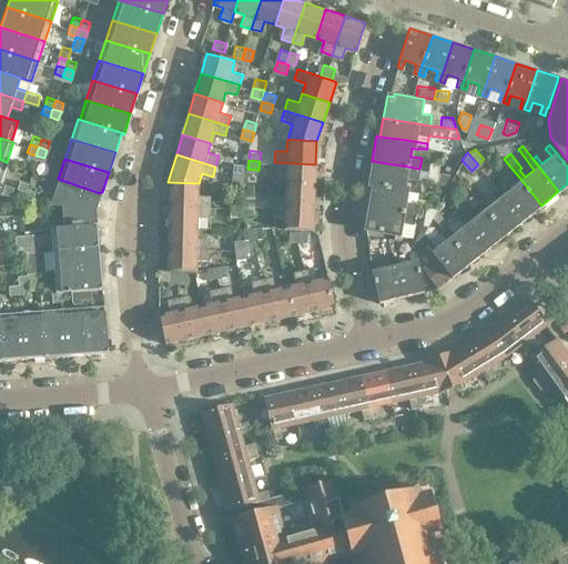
[(41,171),(43,163),(37,161),(33,169),(41,171)]
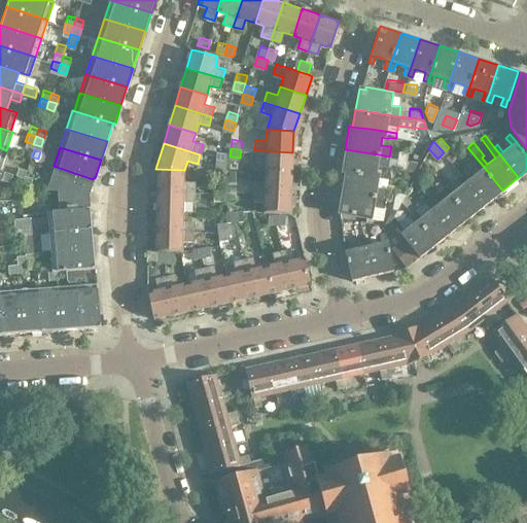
[(345,149),(342,170),(379,175),(379,173),(377,172),(378,164),(388,166),(389,157),(379,154),(345,149)]
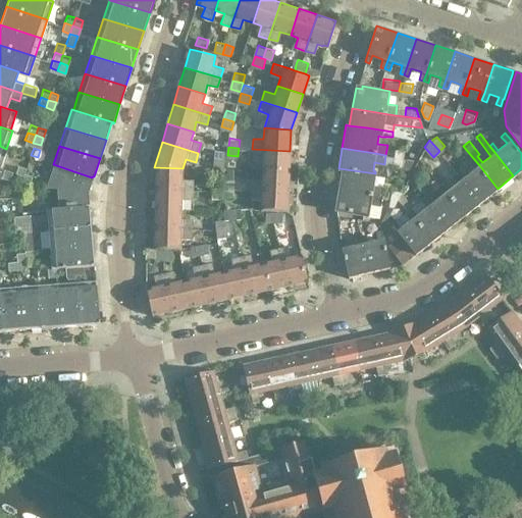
[(394,156),(404,157),(405,150),(395,148),(394,156)]
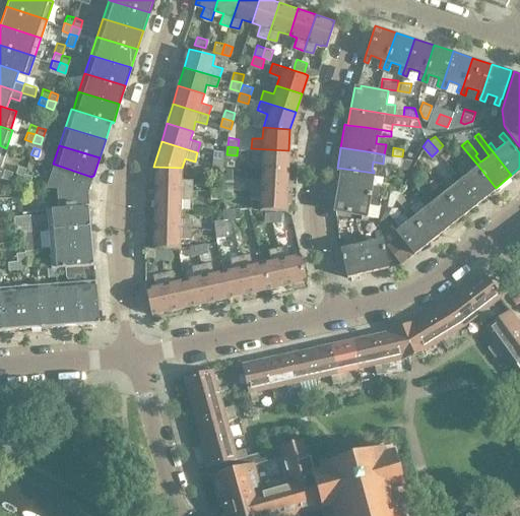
[(225,149),(215,148),(214,156),(224,158),(225,149)]
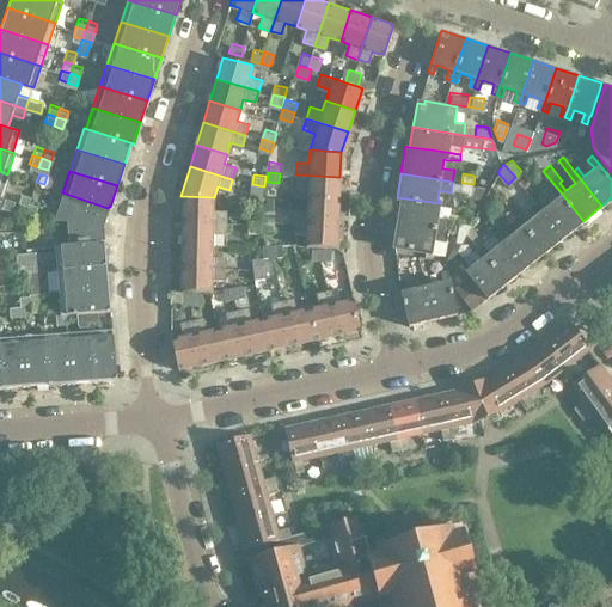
[(340,177),(295,175),(295,186),(307,186),(307,198),(340,200),(340,177)]
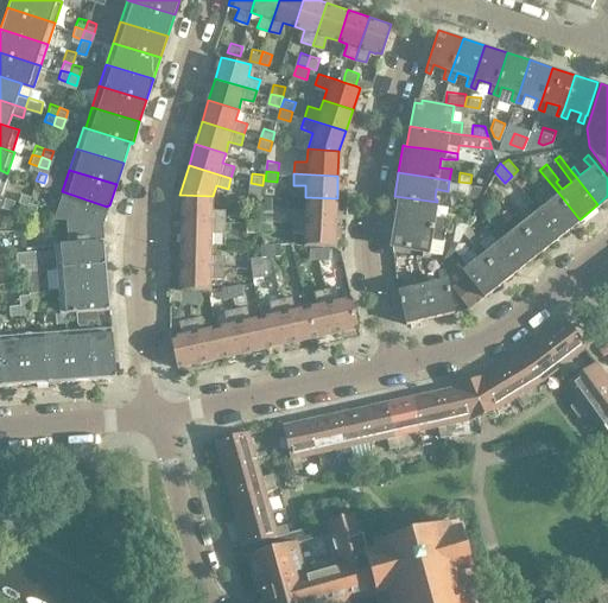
[(458,182),(457,192),(476,195),(477,184),(470,183),(458,182)]
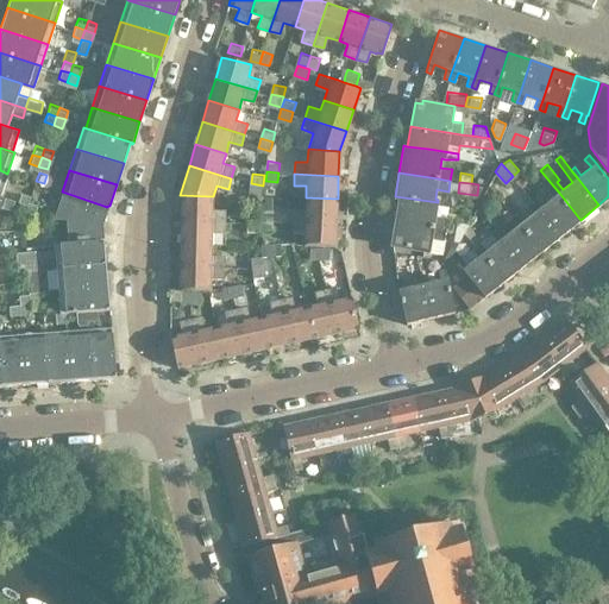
[(263,186),(251,183),(250,194),(262,195),(263,186)]
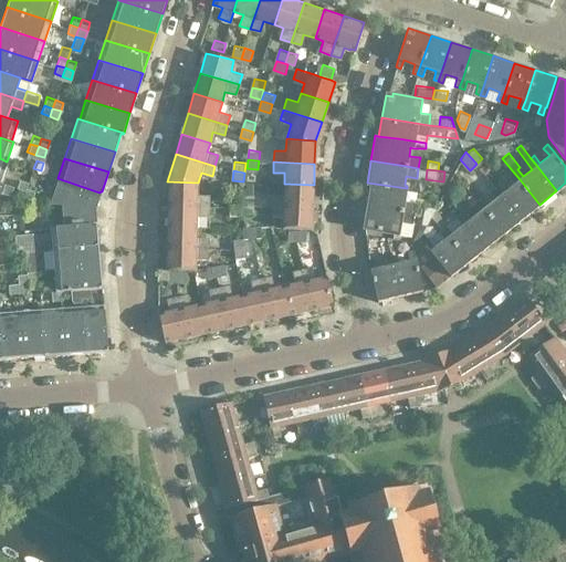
[(514,183),(505,190),(502,193),(522,218),(540,205),(520,179),(513,172),(509,176),(514,183)]
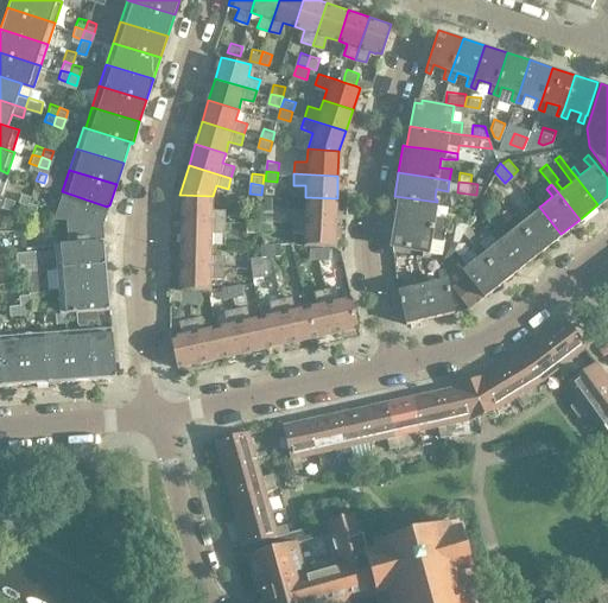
[(30,192),(21,190),(18,198),(27,201),(30,192)]
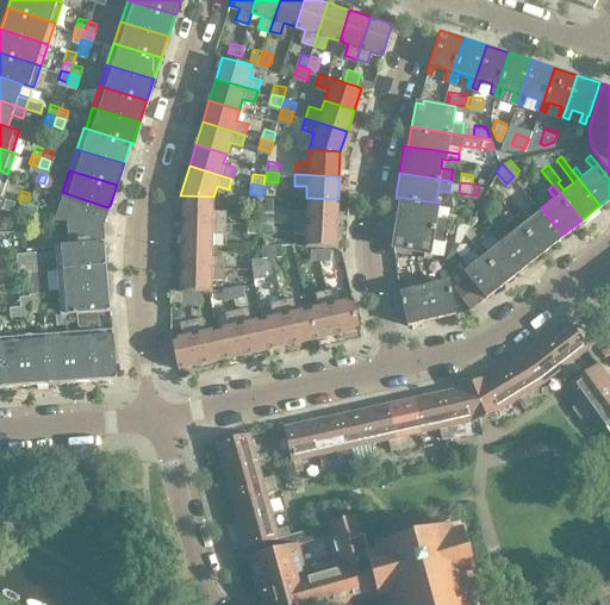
[(107,207),(62,192),(55,217),(67,218),(103,223),(107,207)]
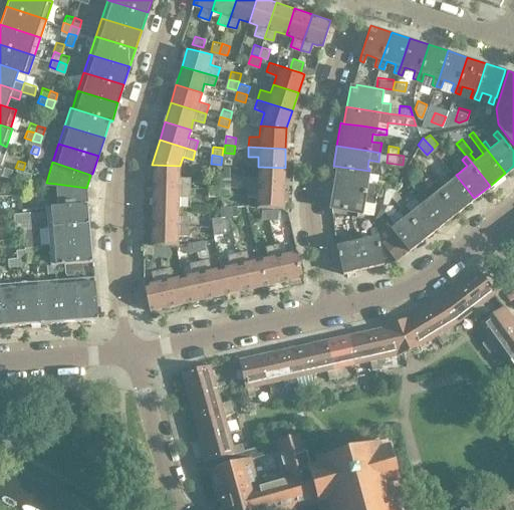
[(13,167),(5,165),(3,173),(11,175),(13,167)]
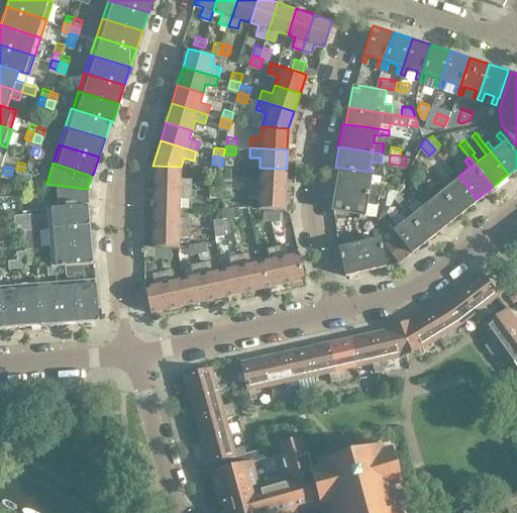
[(152,166),(152,186),(191,186),(191,177),(181,176),(181,167),(152,166)]
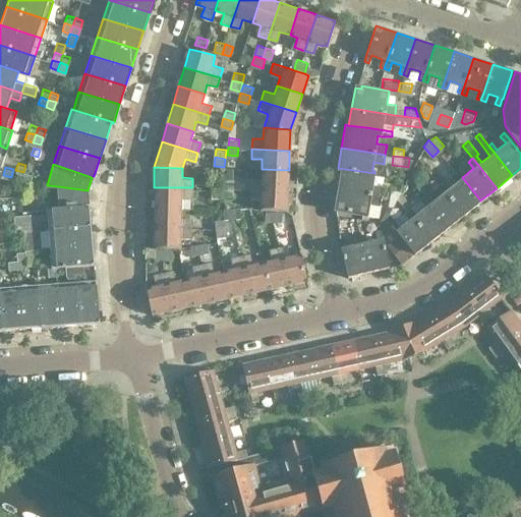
[(374,173),(338,168),(336,178),(340,178),(338,188),(371,193),(381,195),(383,185),(372,184),(374,173)]
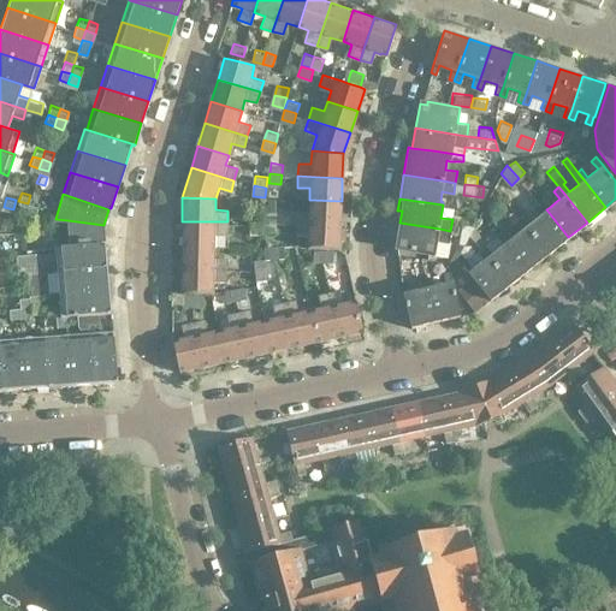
[(296,209),(295,221),(341,224),(342,201),(309,200),(308,211),(296,209)]
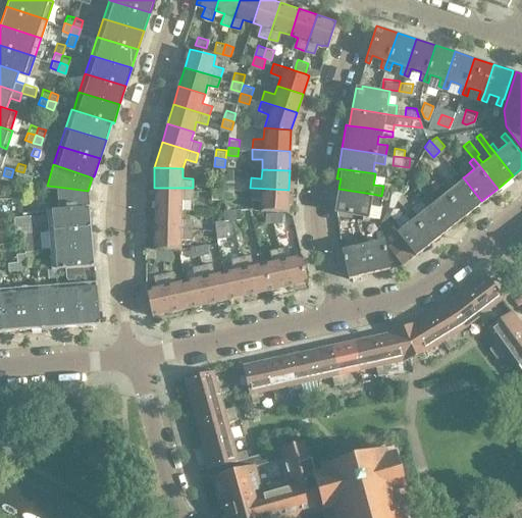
[(33,173),(24,171),(22,179),(30,182),(33,173)]
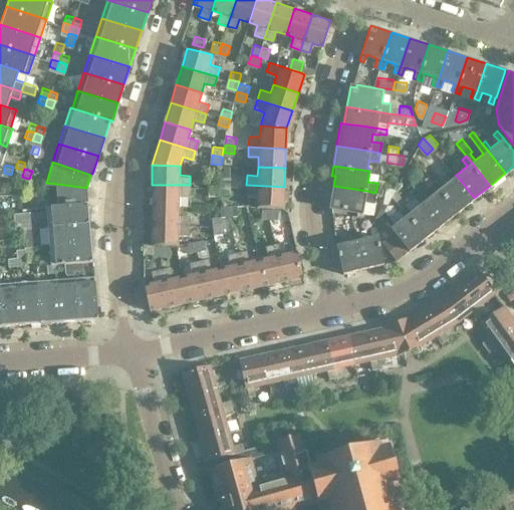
[(434,181),(440,188),(458,211),(474,198),(456,175),(451,169),(447,172),(451,179),(443,186),(437,179),(434,181)]
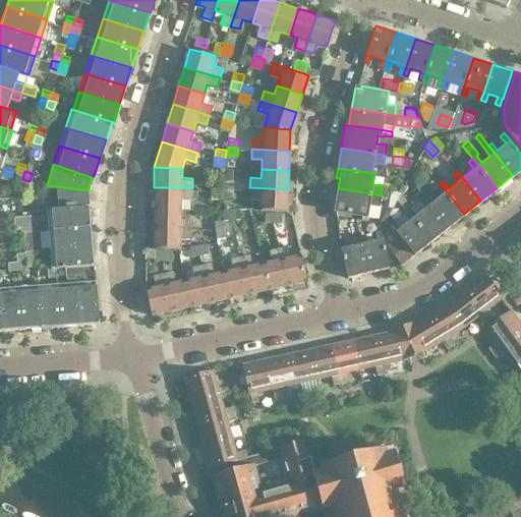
[(424,196),(429,204),(448,227),(464,214),(446,190),(440,183),(432,176),(429,179),(437,187),(442,193),(432,200),(427,193),(424,196)]
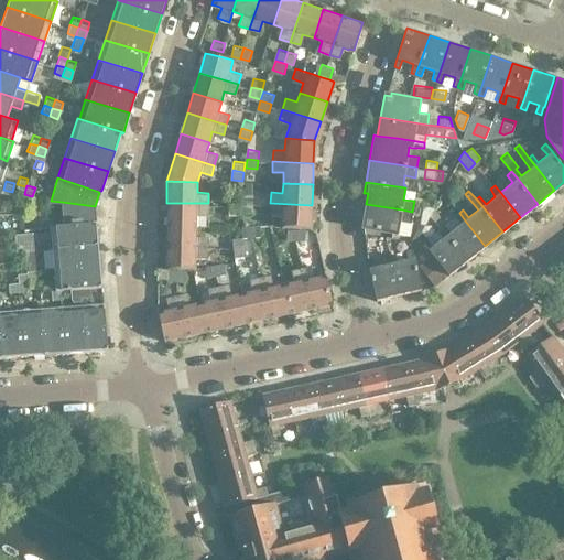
[(231,192),(231,202),(242,202),(242,193),(231,192)]
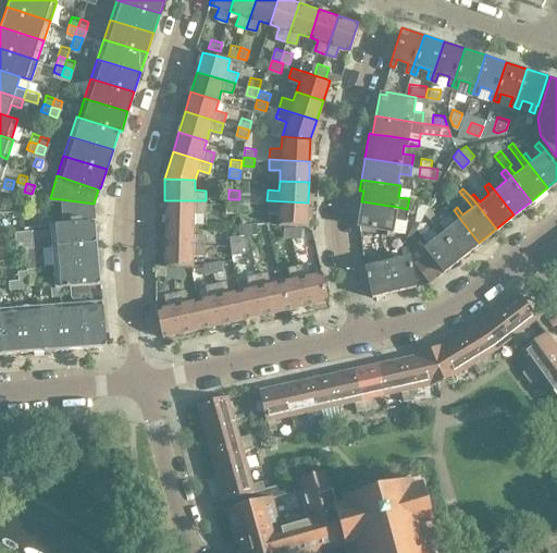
[(251,191),(240,191),(240,199),(251,200),(251,191)]
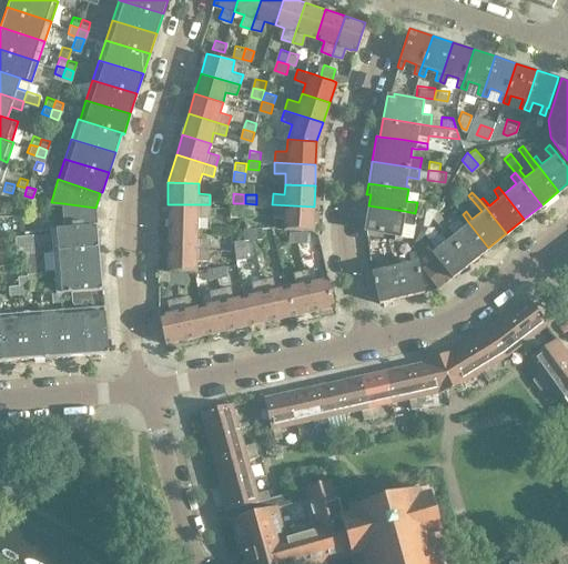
[(445,228),(450,235),(470,261),(488,248),(468,222),(453,202),(448,205),(464,225),(454,233),(436,209),(433,217),(443,230),(445,228)]
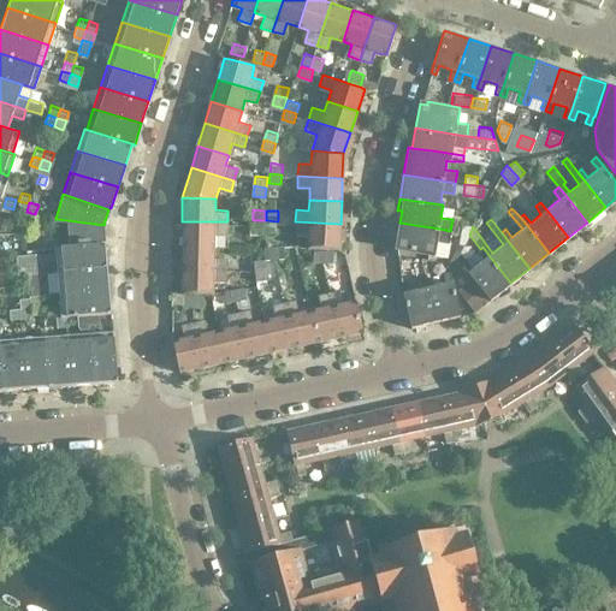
[(104,225),(67,220),(69,244),(105,242),(104,225)]
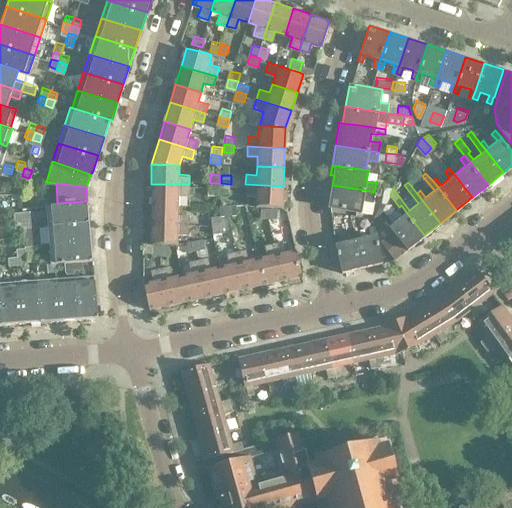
[(219,191),(220,183),(210,183),(209,191),(219,191)]
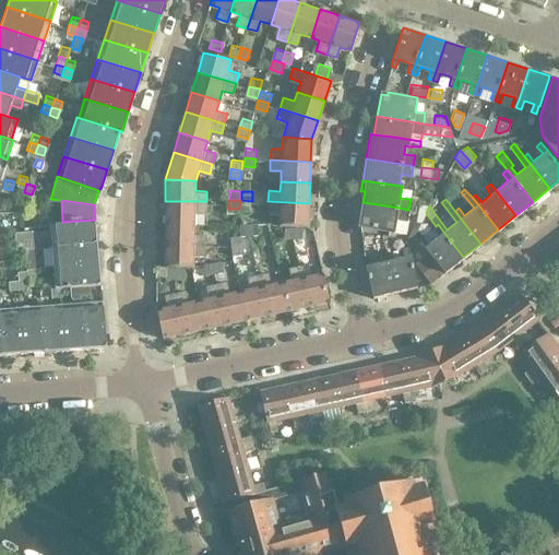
[(252,201),(241,200),(240,210),(251,210),(252,201)]
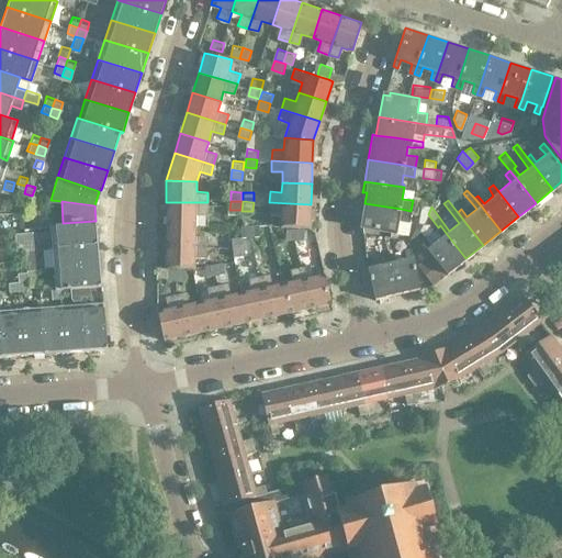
[(166,202),(166,223),(195,224),(197,213),(208,213),(208,202),(166,202)]
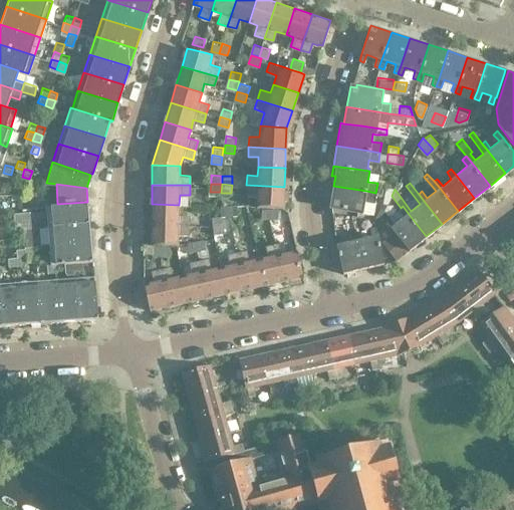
[(284,187),(246,185),(246,195),(256,195),(256,206),(261,206),(278,206),(278,205),(283,205),(284,187)]
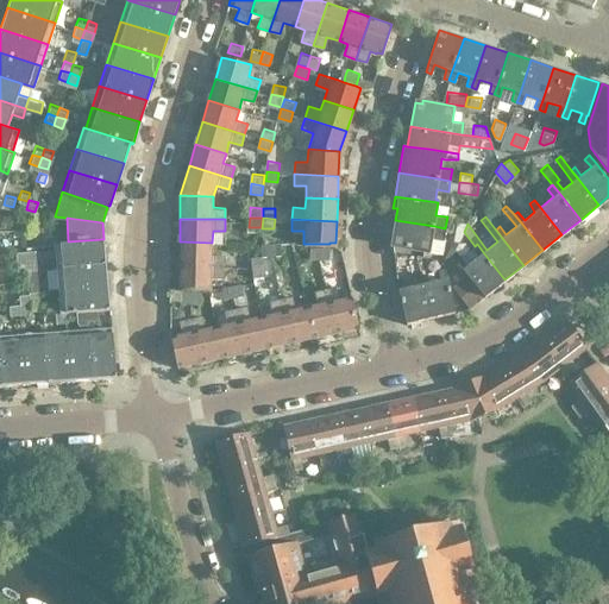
[(395,220),(391,244),(397,245),(397,247),(429,252),(429,251),(441,252),(444,239),(445,228),(434,226),(395,220)]
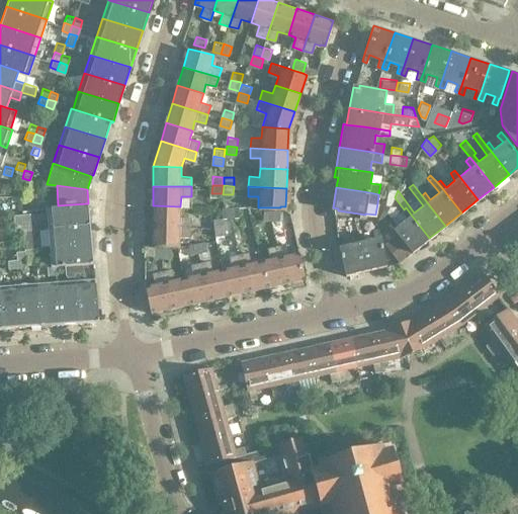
[(395,196),(399,189),(389,187),(386,195),(395,196)]
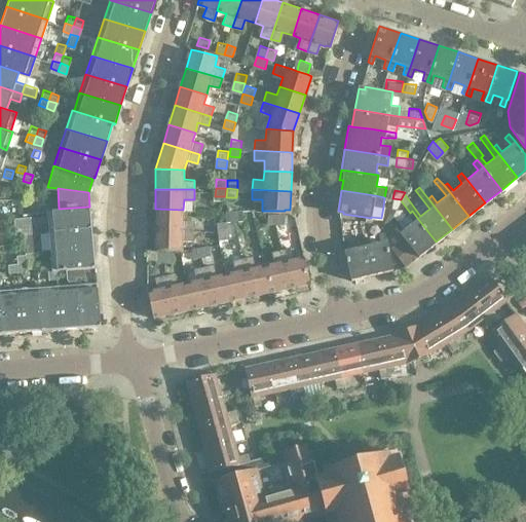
[(401,199),(392,198),(391,207),(383,223),(388,224),(401,199)]
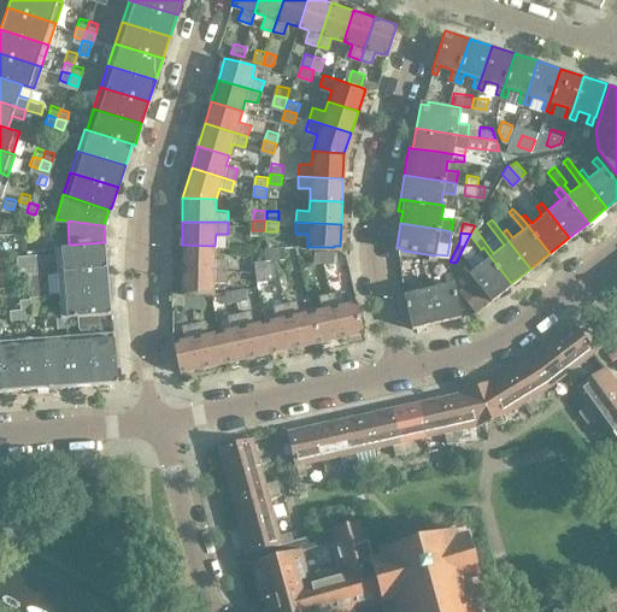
[(54,246),(56,258),(57,269),(107,265),(105,242),(69,245),(54,246)]
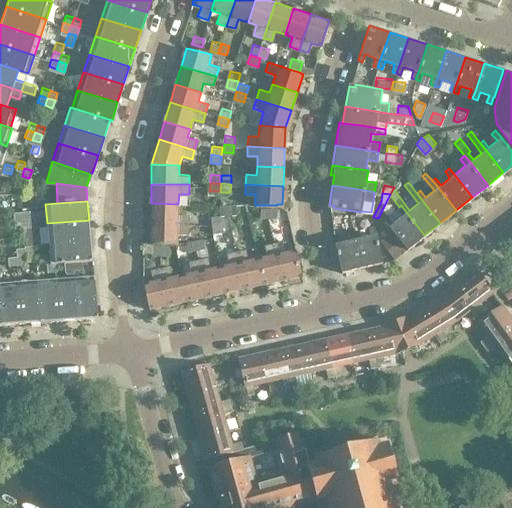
[(220,202),(221,211),(235,210),(235,201),(220,202)]
